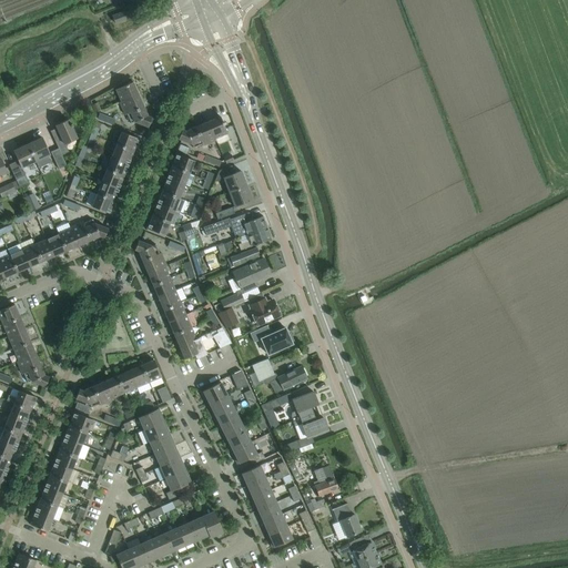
[(115,89),(121,101),(121,102),(138,94),(132,82),(115,89)]
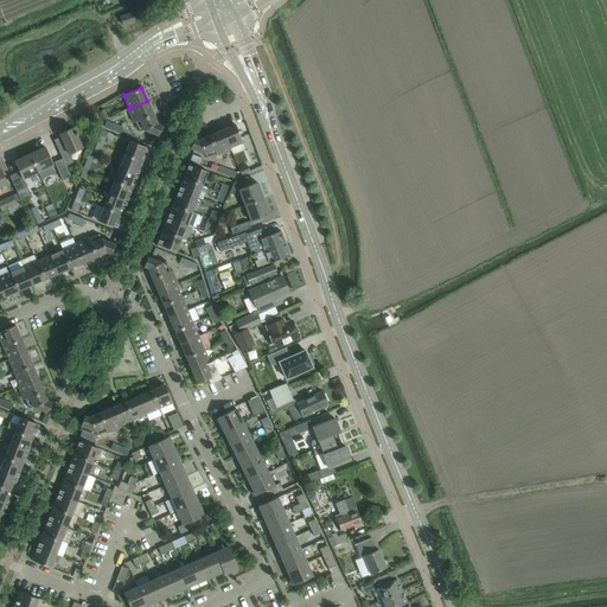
[(158,123),(147,101),(129,109),(129,108),(127,109),(133,123),(135,122),(139,132),(144,131),(158,135),(161,126),(158,123)]
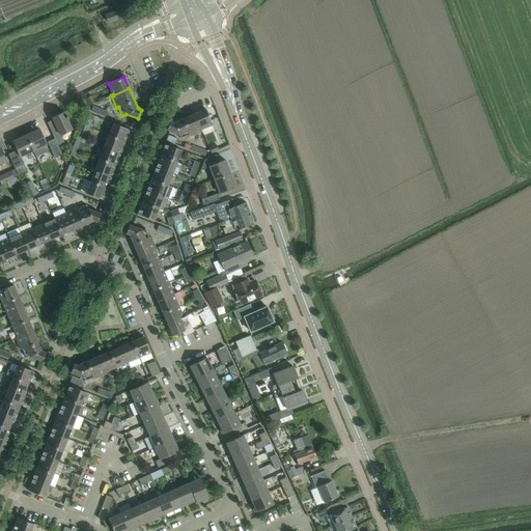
[(205,109),(194,114),(200,130),(213,124),(205,109)]
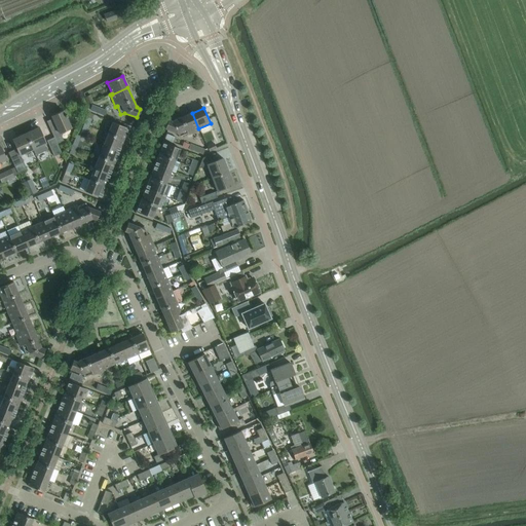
[(66,117),(67,117),(66,114),(65,115),(63,111),(51,116),(53,120),(47,123),(46,121),(53,138),(57,144),(63,141),(61,136),(63,132),(71,128),(66,117)]
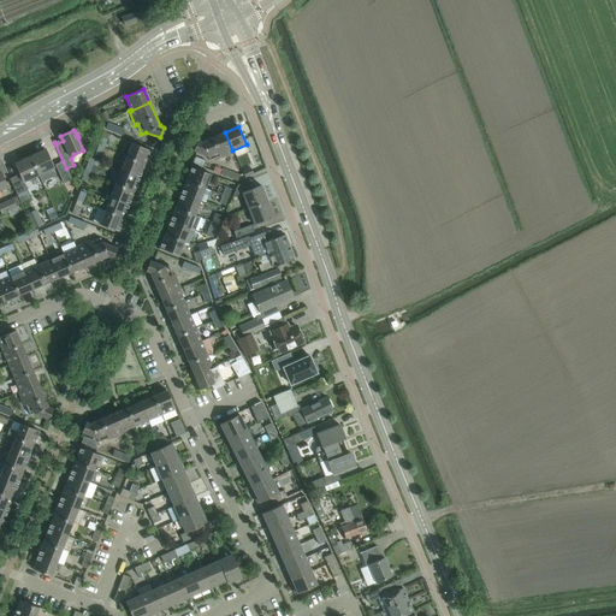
[(232,150),(225,132),(201,142),(196,141),(193,150),(207,157),(208,161),(219,157),(220,159),(234,153),(232,150)]
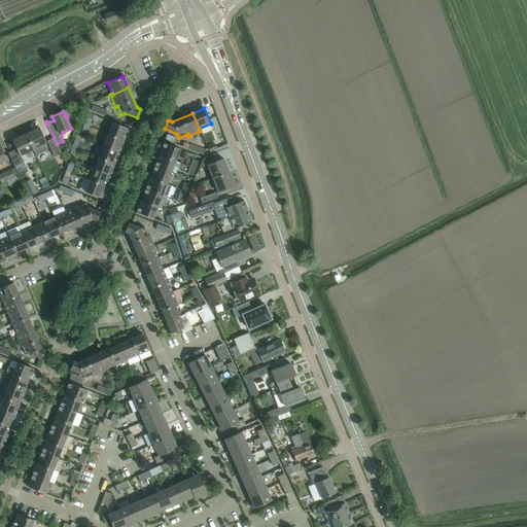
[(112,123),(107,134),(124,140),(128,129),(112,123)]
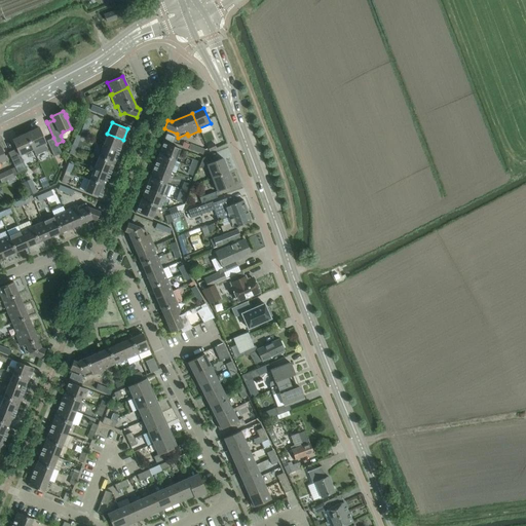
[(38,127),(26,134),(33,150),(46,144),(38,127)]
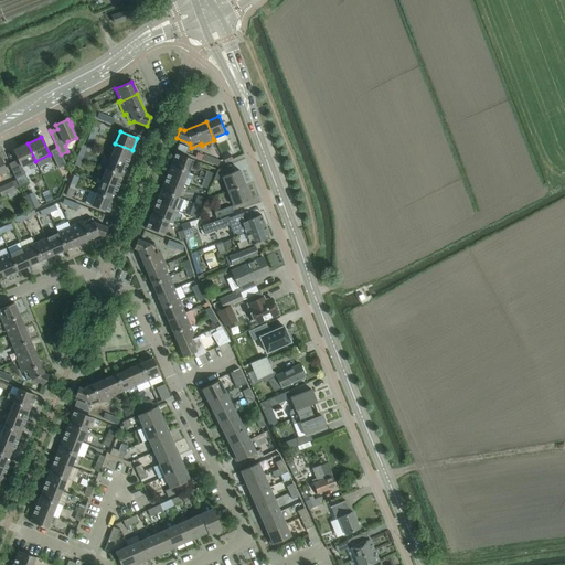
[(35,161),(28,144),(13,150),(18,159),(9,163),(16,180),(25,176),(22,168),(35,161)]
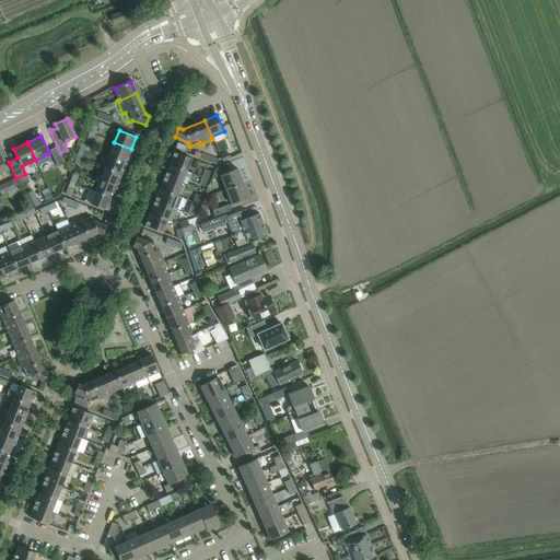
[(127,161),(131,149),(114,142),(109,154),(127,161)]
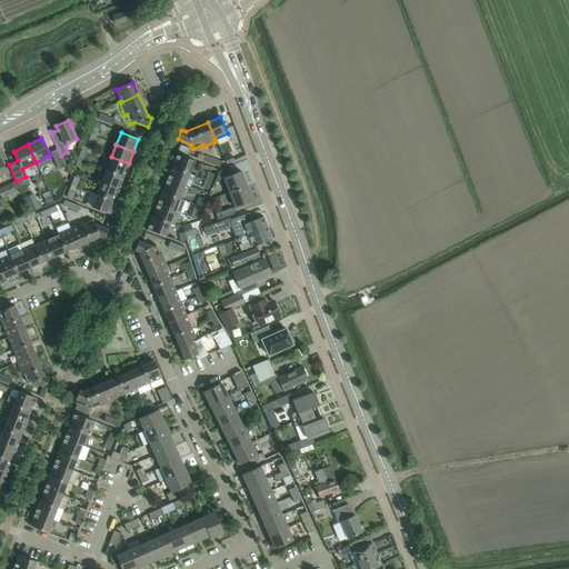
[(50,152),(59,170),(67,166),(61,156),(58,149),(50,152)]
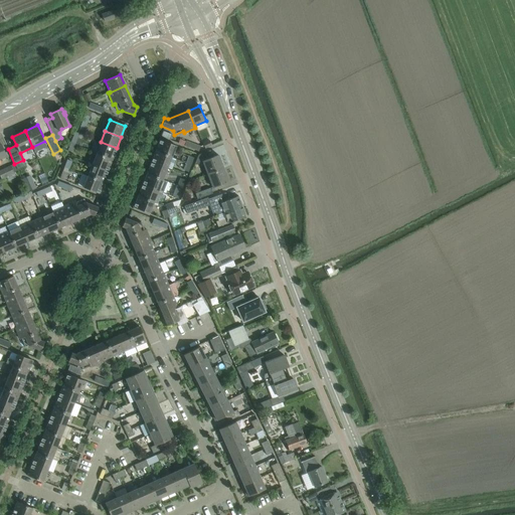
[(160,140),(156,151),(171,157),(176,146),(160,140)]
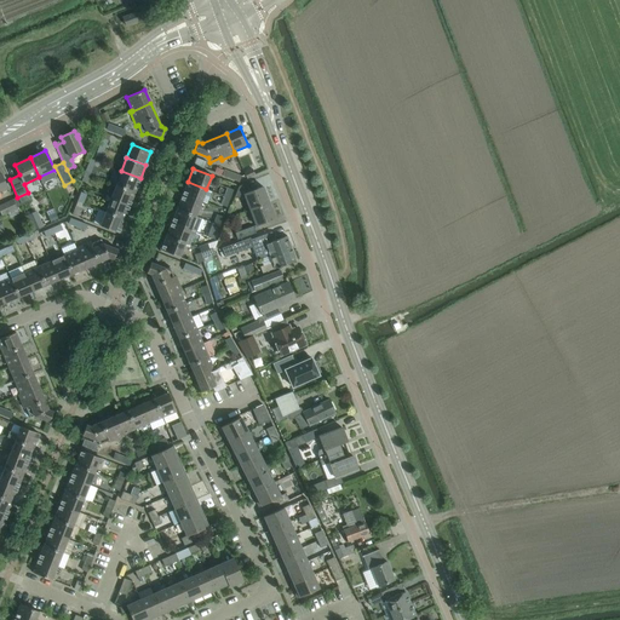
[(135,191),(141,178),(121,171),(116,184),(135,191)]
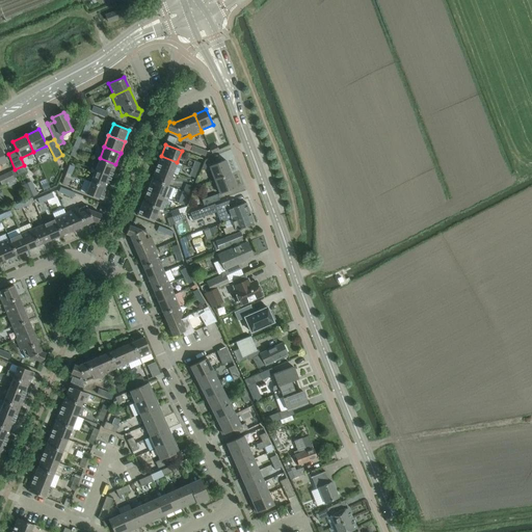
[(173,174),(177,162),(161,156),(156,167),(173,174)]
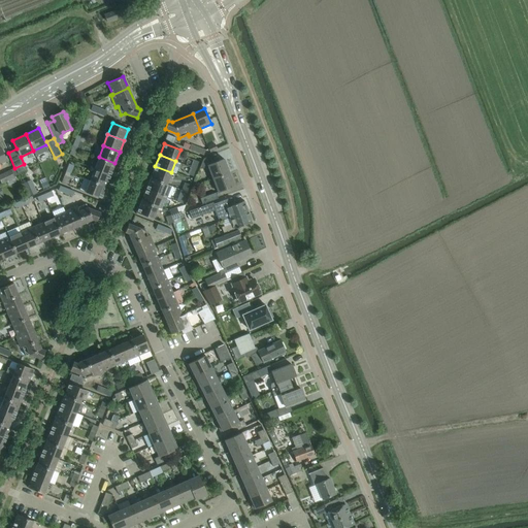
[(110,175),(114,163),(99,157),(94,168),(110,175)]
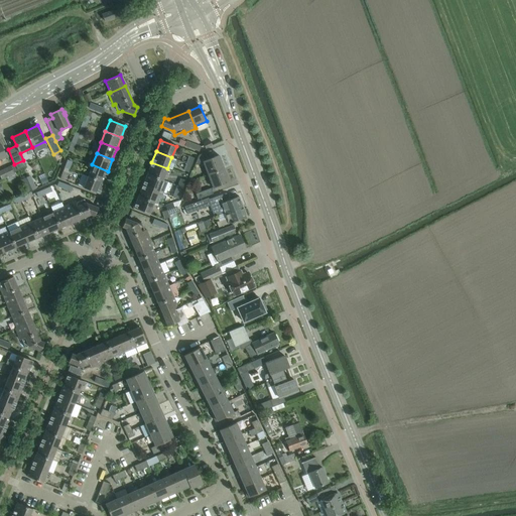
[(198,154),(195,164),(201,161),(200,159),(204,158),(202,153),(198,154)]
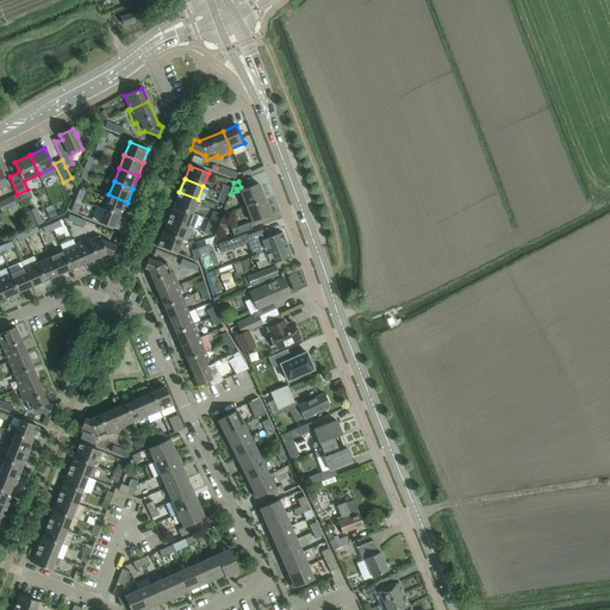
[(240,191),(246,206),(263,199),(259,184),(240,191)]
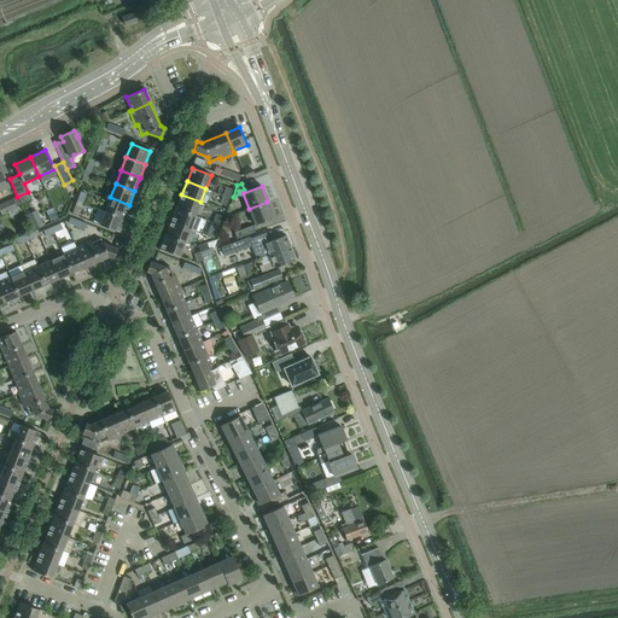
[(194,215),(200,202),(181,194),(176,208),(194,215)]
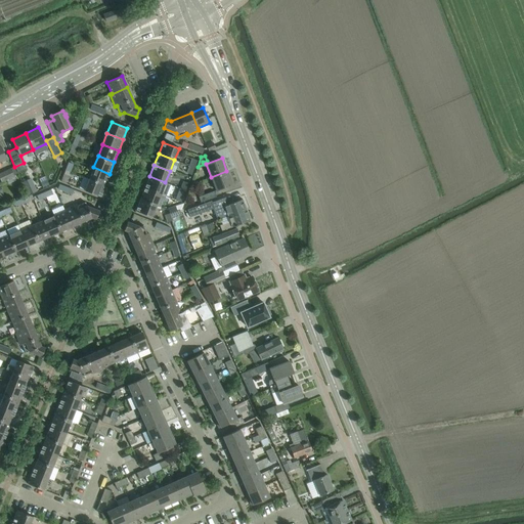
[(104,185),(110,174),(93,167),(89,179),(104,185)]
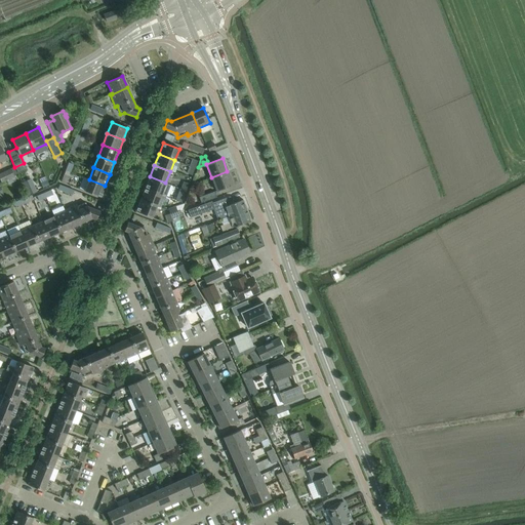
[(0,173),(0,179),(1,183),(14,176),(10,169),(0,173)]
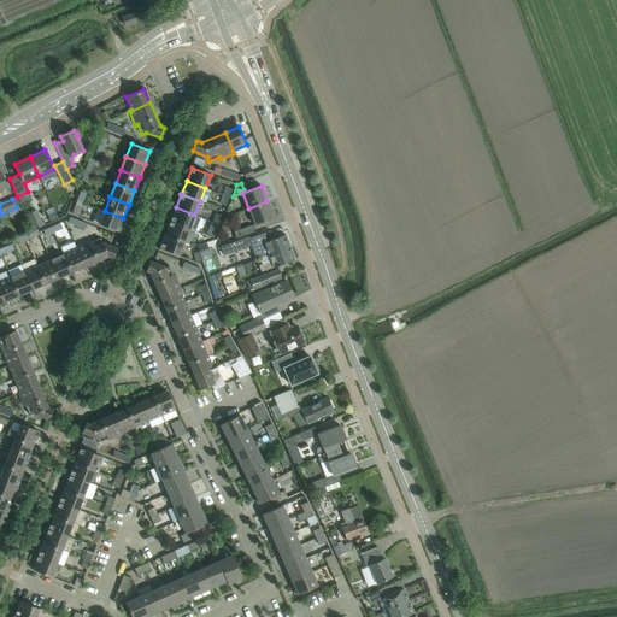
[(274,217),(266,201),(248,209),(254,224),(274,217)]
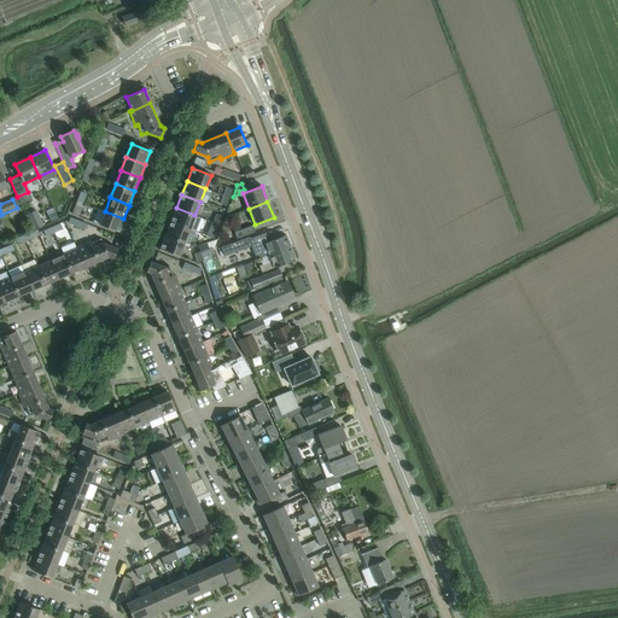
[(202,219),(194,215),(176,208),(170,221),(190,229),(196,232),(202,219)]
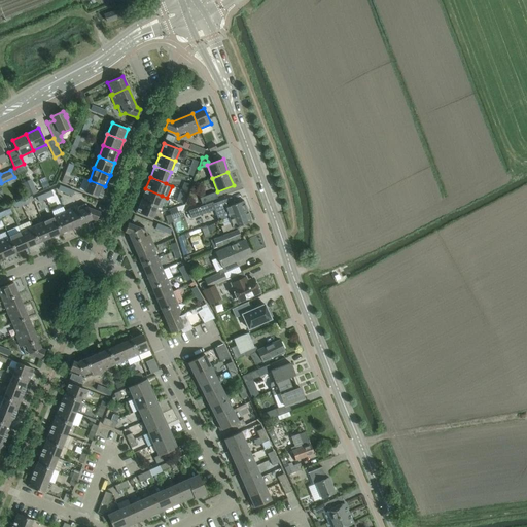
[(101,198),(105,186),(90,180),(84,191),(101,198)]
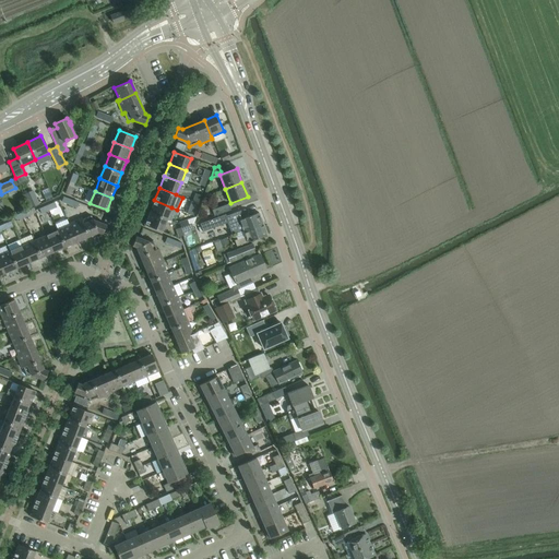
[(166,219),(171,207),(154,200),(150,213),(166,219)]
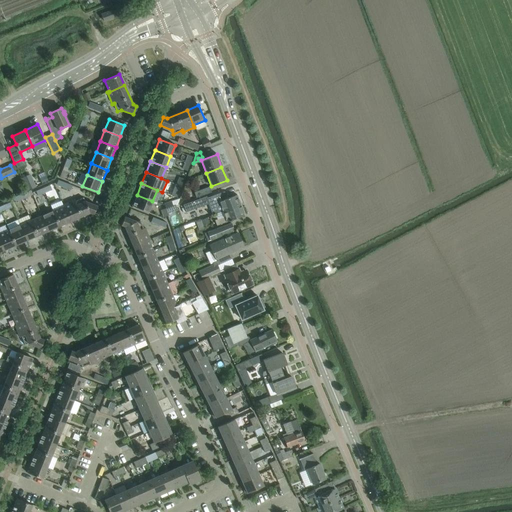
[(173,191),(171,195),(176,197),(178,193),(181,186),(176,184),(173,191)]
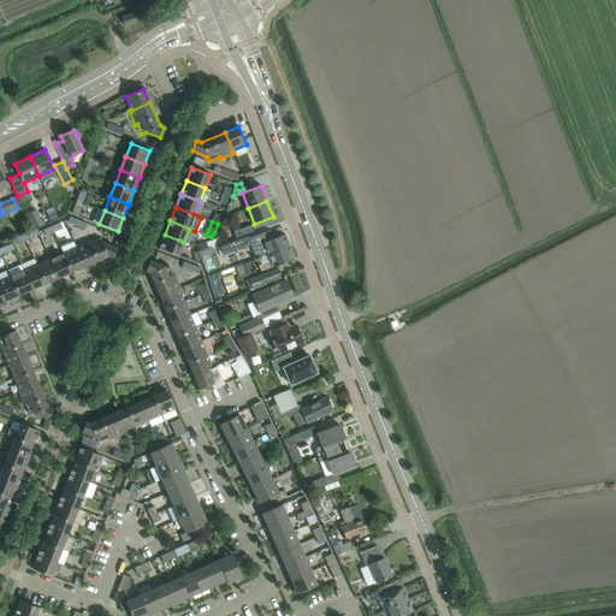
[(234,230),(236,237),(254,230),(252,224),(234,230)]
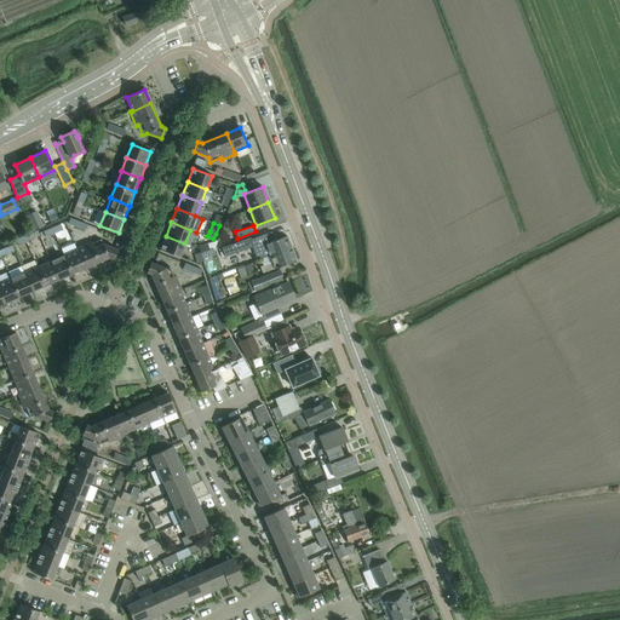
[(32,233),(23,236),(26,242),(34,239),(40,236),(36,230),(32,233)]
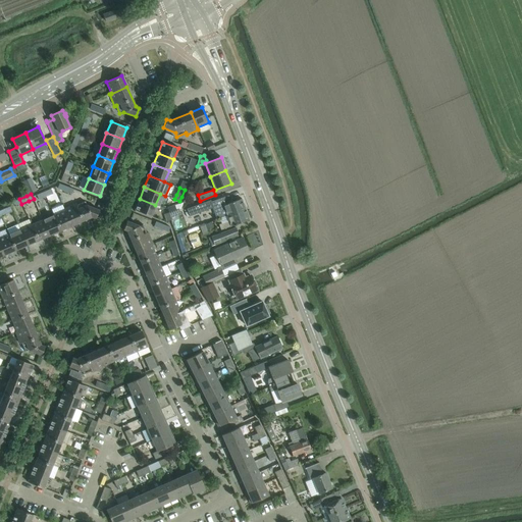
[(227,196),(211,202),(212,206),(217,219),(226,215),(245,208),(241,198),(230,202),(227,196)]
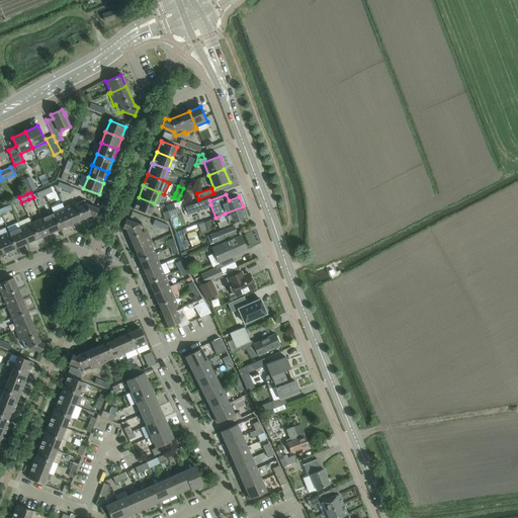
[(150,214),(154,203),(139,197),(134,208),(150,214)]
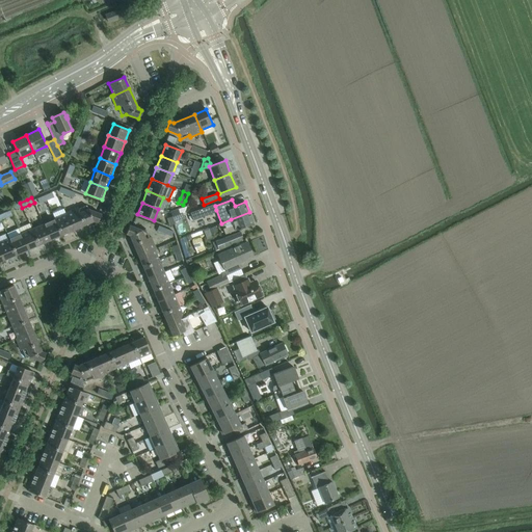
[(192,219),(216,210),(215,206),(214,204),(189,212),(190,214),(192,219)]
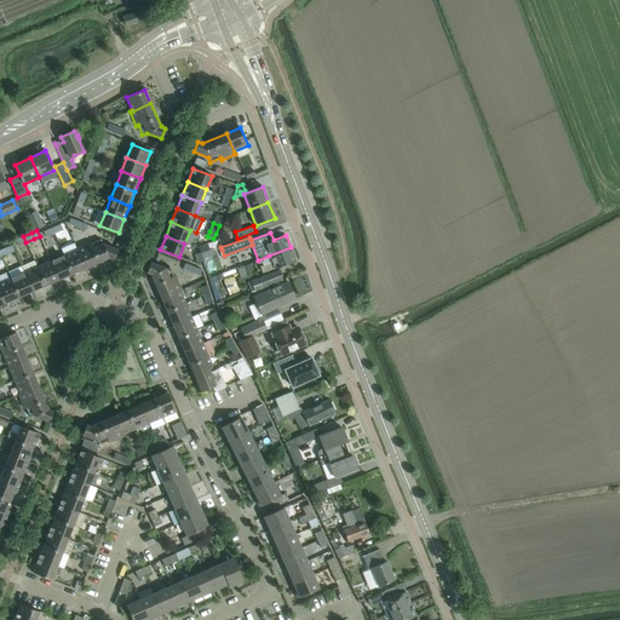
[(101,240),(91,244),(90,242),(75,248),(76,250),(85,268),(109,258),(113,259),(118,250),(102,244),(101,240)]
